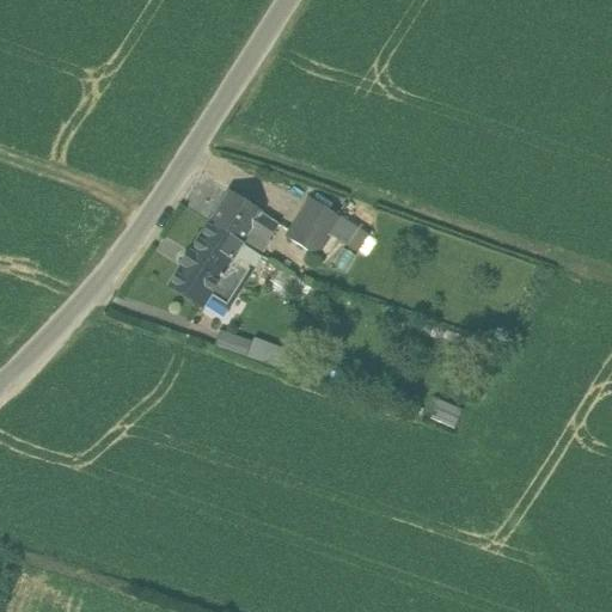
[(262,213),(228,191),(209,222),(243,244),(259,255),(259,256),(279,225),(261,214),(262,213)]
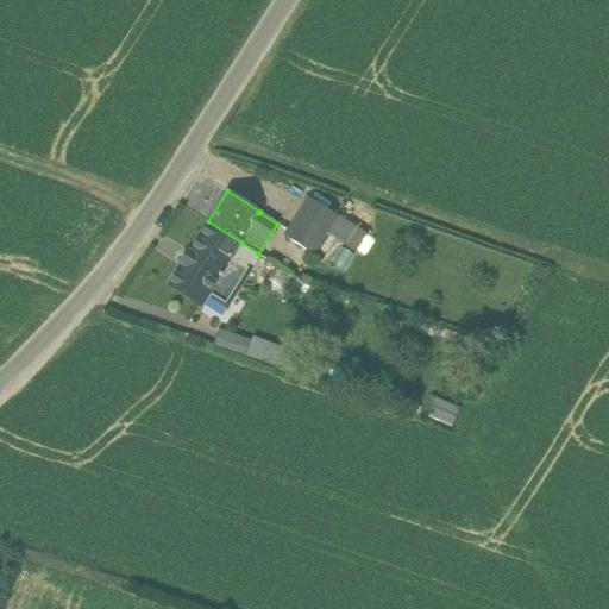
[(286,236),(312,253),(326,231),(336,217),(311,200),(286,236)]
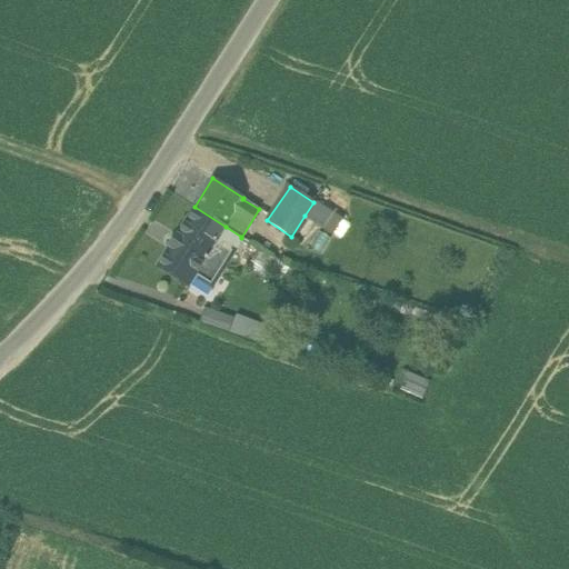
[(341,220),(313,202),(305,216),(332,233),(341,220)]
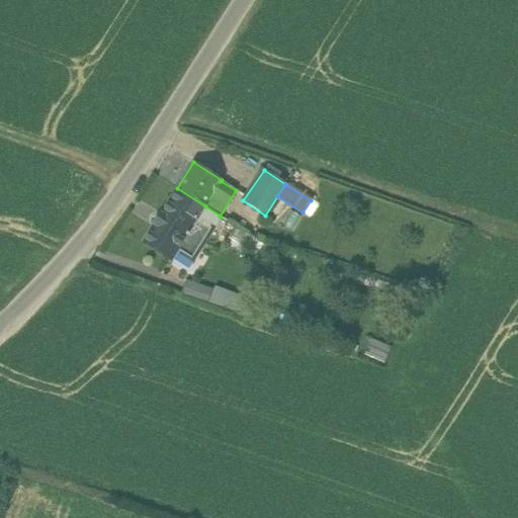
[(176,188),(160,214),(159,213),(158,216),(159,216),(155,223),(154,222),(154,223),(154,224),(143,242),(171,260),(176,252),(192,262),(214,228),(212,227),(219,218),(220,218),(220,217),(220,216),(205,206),(177,188),(176,188)]
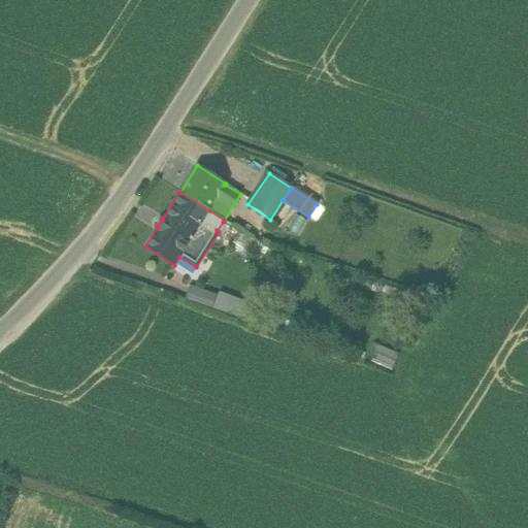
[(242,232),(233,251),(245,258),(257,240),(243,231),(242,232)]
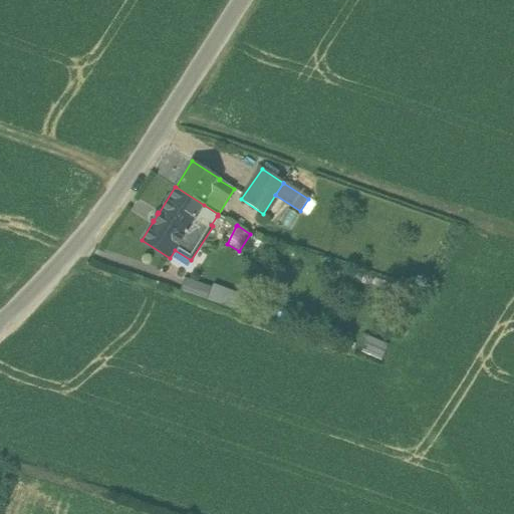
[(231,306),(236,291),(184,275),(180,290),(231,306)]
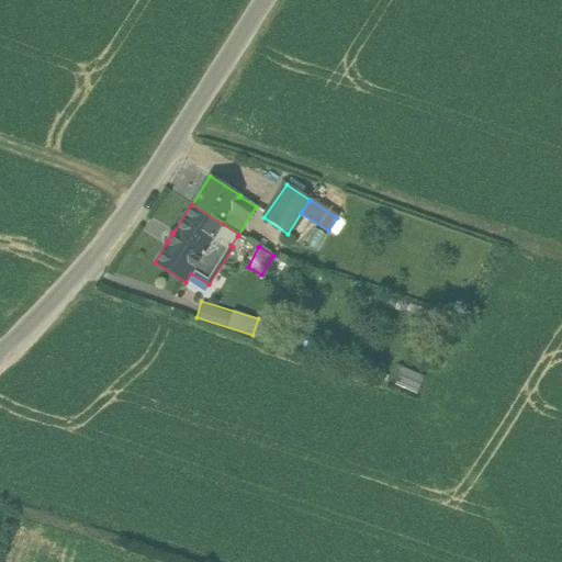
[(403,363),(394,381),(416,392),(425,374),(403,363)]
